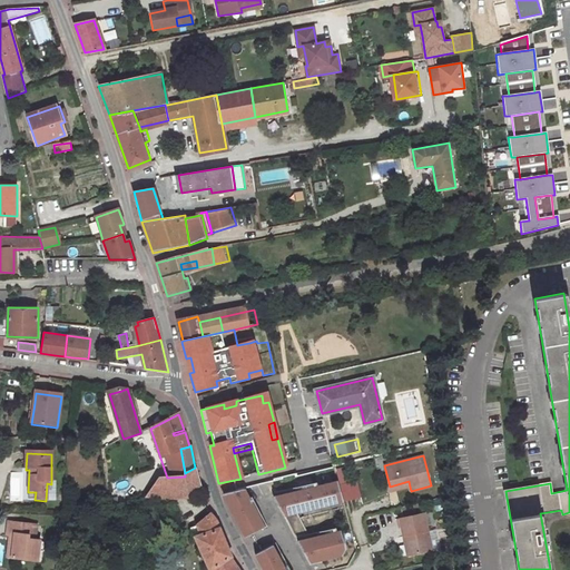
[(159,479),(148,495),(157,498),(165,499),(170,499),(184,498),(190,497),(202,491),(195,468),(185,473),(185,477),(167,478),(159,479)]
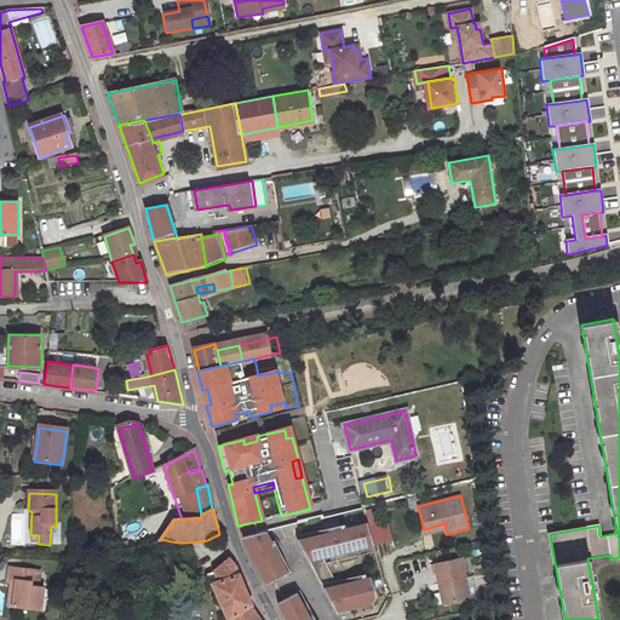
[(366,523),(297,540),(309,562),(373,546),(366,523)]
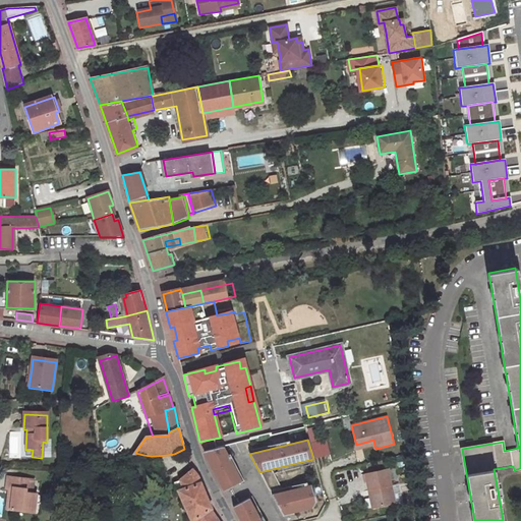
[(373,440),(356,445),(357,449),(374,445),(373,440)]
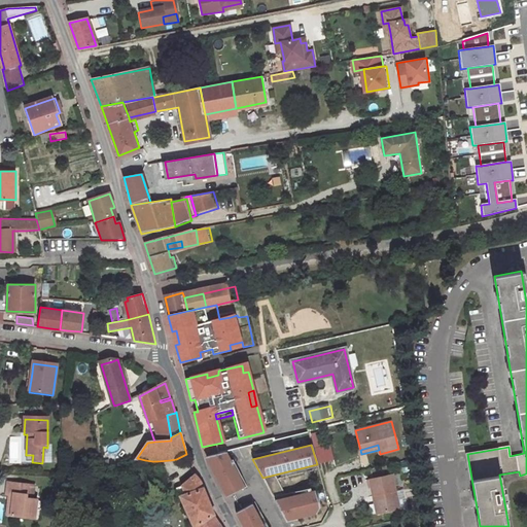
[(227,497),(244,489),(224,452),(205,456),(227,497)]
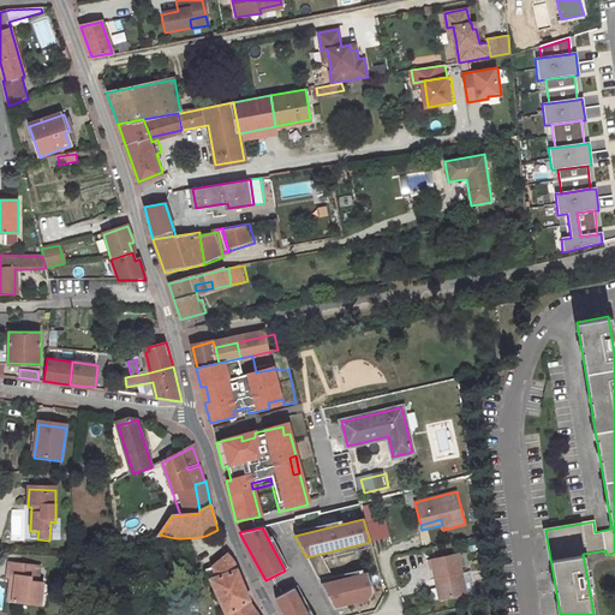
[(227,555),(213,567),(215,574),(210,578),(225,614),(257,614),(249,601),(232,561),(227,555)]
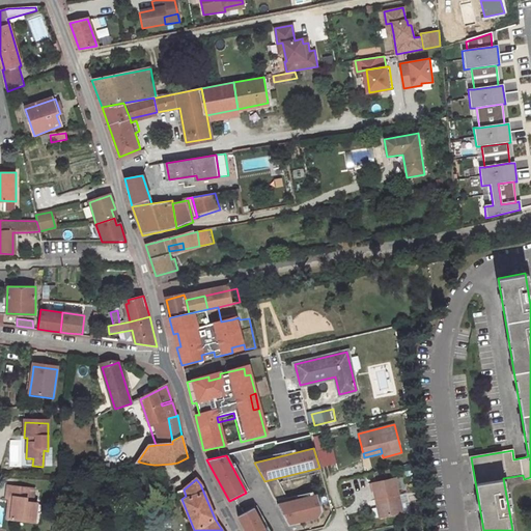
[(373,484),(376,501),(382,500),(386,518),(403,513),(395,479),(373,484)]
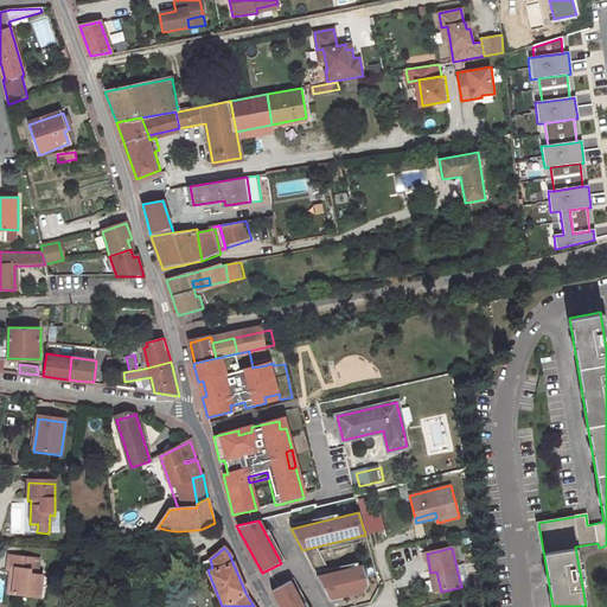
[(37,558),(8,555),(6,568),(8,568),(13,569),(12,593),(39,595),(40,575),(36,574),(37,558)]
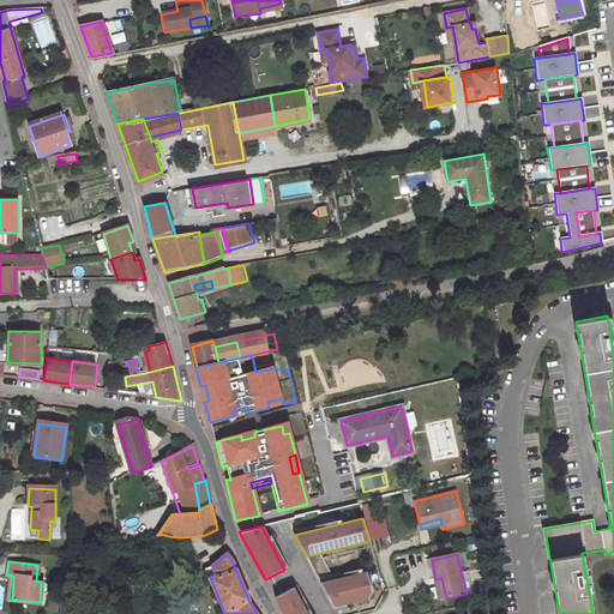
[(367,572),(321,583),(335,608),(368,600),(372,591),(367,572)]
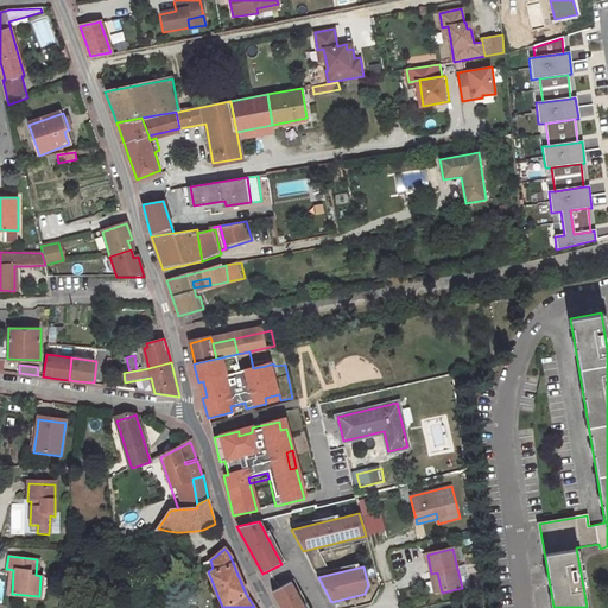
[(431,574),(436,594),(442,593),(437,572),(431,574)]
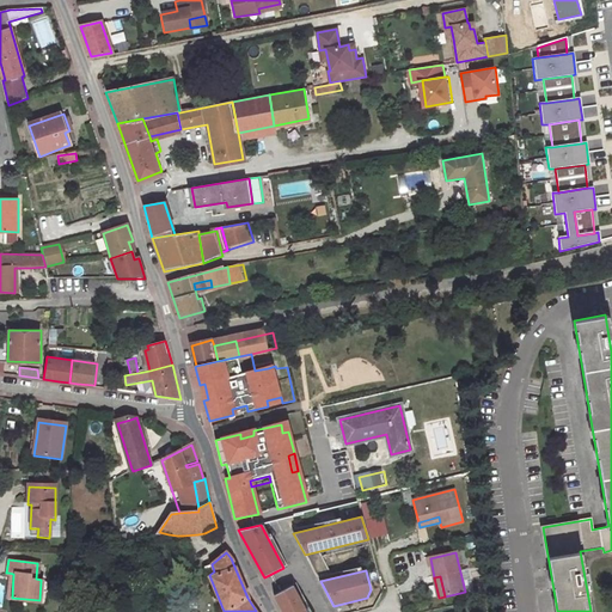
[(282,611),(306,611),(293,586),(274,597),(282,611)]
